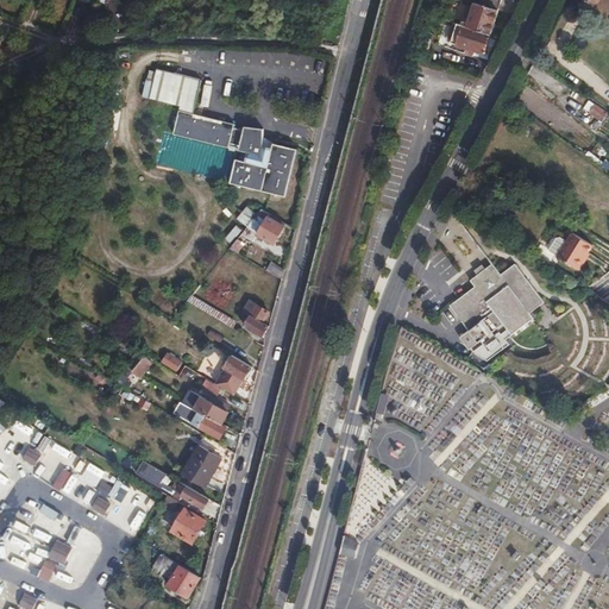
[(466,27),(491,35),(501,0),(481,0),(479,4),(475,2),(471,11),(466,26),(466,27)]
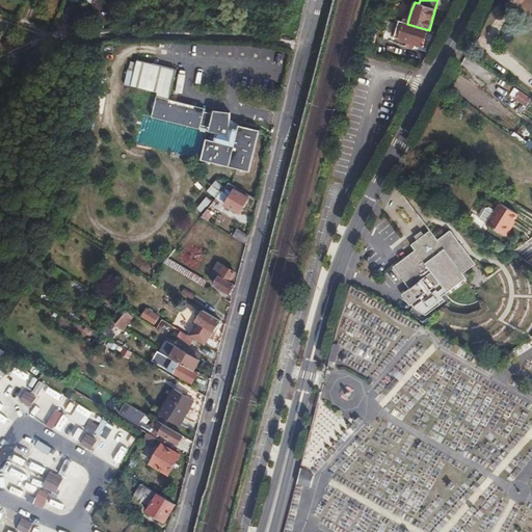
[(531,0),(512,0),(531,12),(531,10),(531,0)]
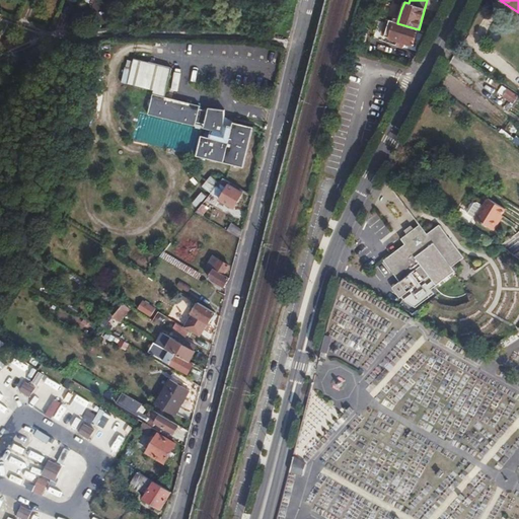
[(396,7),(392,20),(397,22),(401,9),(396,7)]
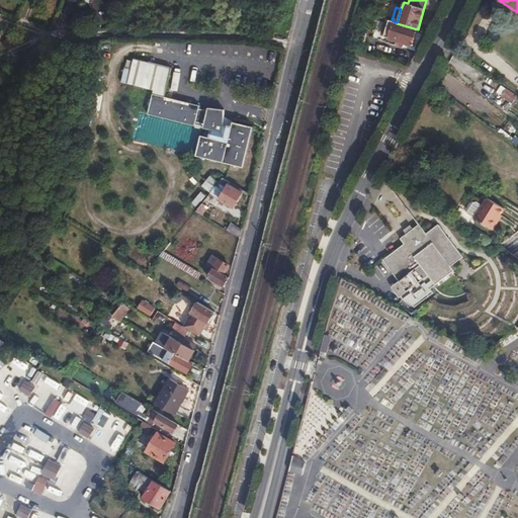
[(392,20),(389,19),(383,36),(389,38),(387,38),(397,41),(404,44),(412,47),(418,29),(397,23),(397,22),(392,20)]
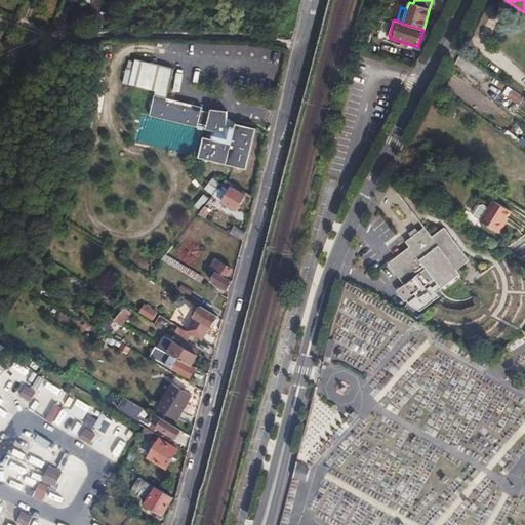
[(158,83),(156,92),(167,95),(169,86),(158,83)]
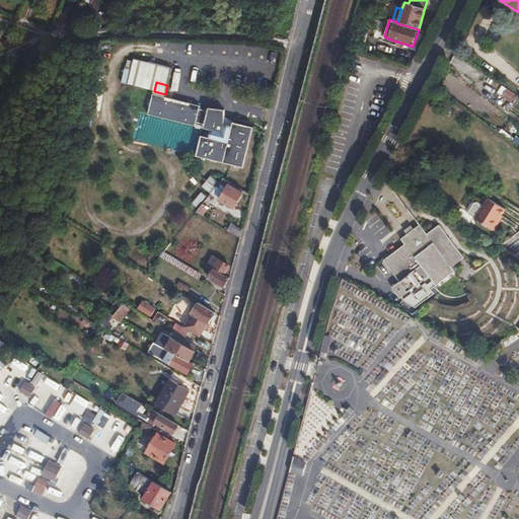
[(507,89),(503,95),(514,103),(518,96),(507,89)]
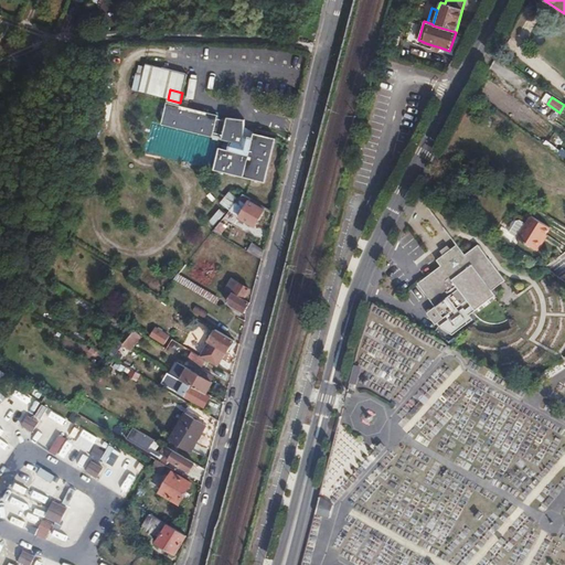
[(214,171),(265,183),(276,138),(254,134),(253,138),(244,136),(245,119),(227,117),(226,120),(217,118),(219,115),(167,103),(161,125),(213,137),(213,135),(222,137),(222,139),(231,141),(228,150),(220,148),(214,171)]
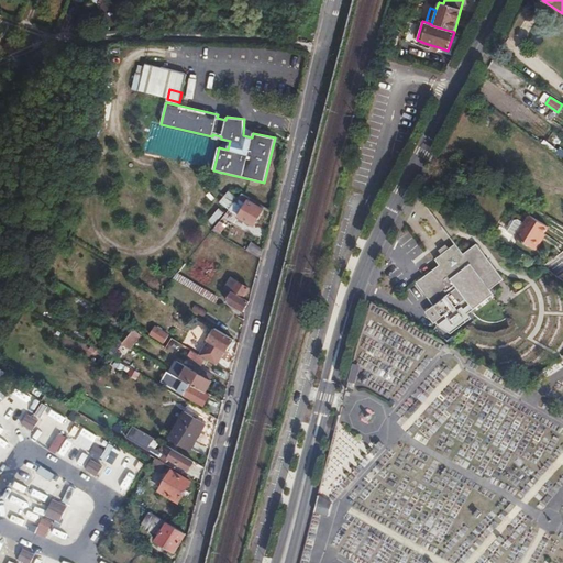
[(249,200),(250,198),(242,194),(238,199),(246,203),(239,217),(254,227),(264,209),(249,200)]
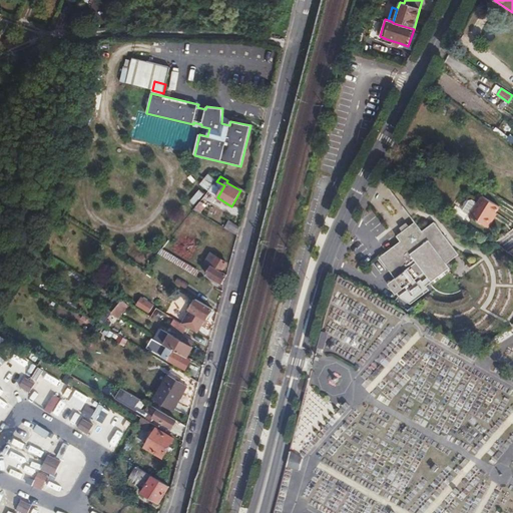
[(201,200),(206,194),(198,188),(193,194),(201,200)]
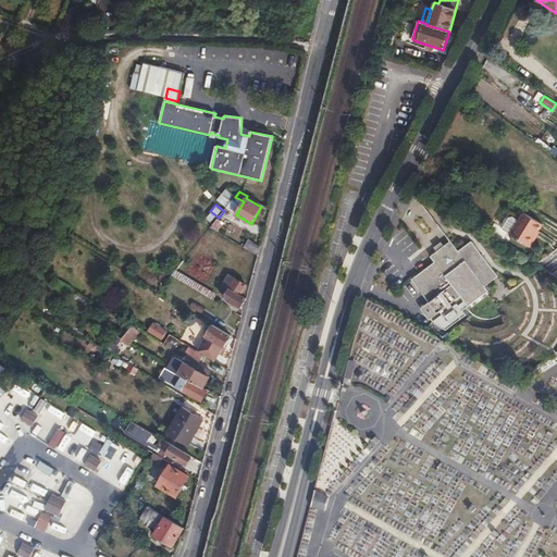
[(207,215),(214,222),(218,219),(219,218),(210,211),(207,215)]
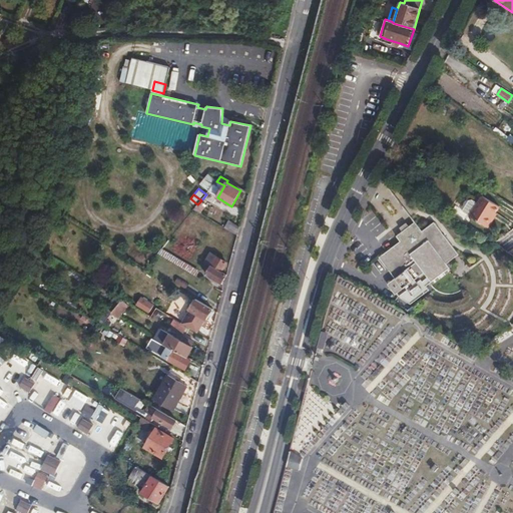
[(477,203),(469,216),(488,227),(501,207),(482,195),(477,203)]
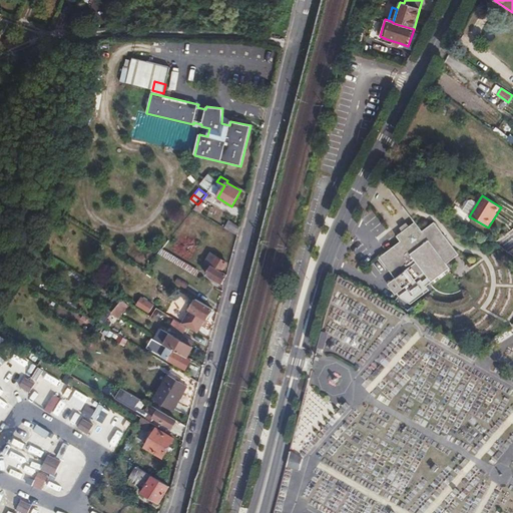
[(462,211),(469,216),(477,203),(472,199),(469,200),(462,211)]
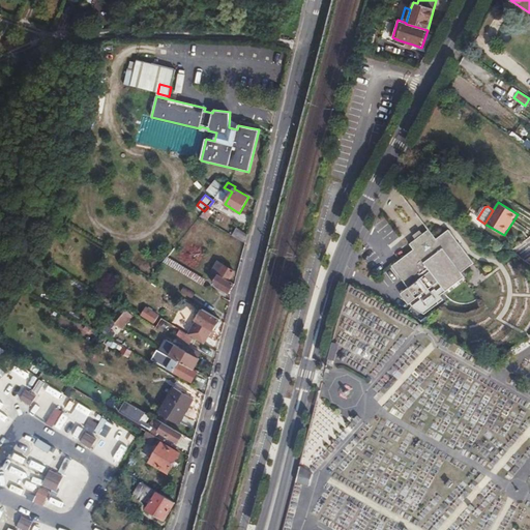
[(204,211),(200,216),(207,221),(213,212),(207,208),(204,211)]
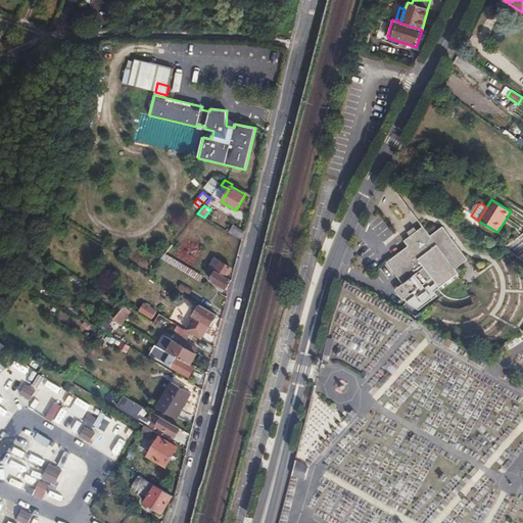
[(242,240),(244,232),(234,225),(229,233),(242,240)]
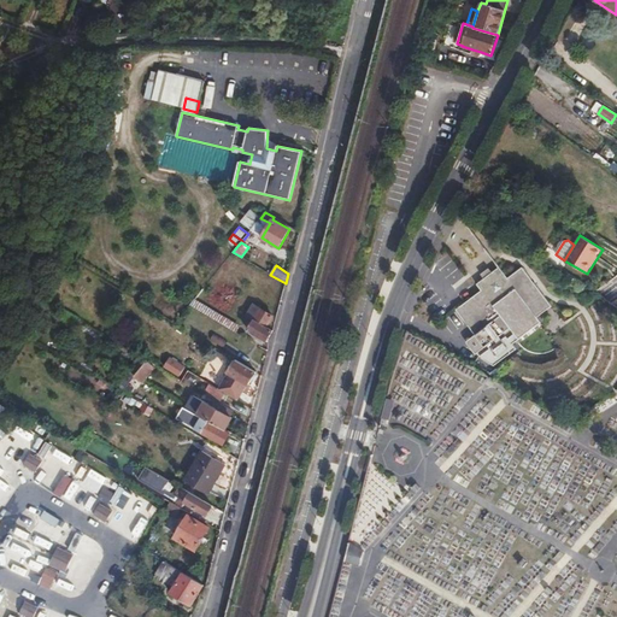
[(481,291),(456,310),(485,347),(504,334),(509,339),(515,335),(518,340),(541,322),(538,317),(552,306),(523,268),(507,278),(500,268),(477,285),(481,291)]
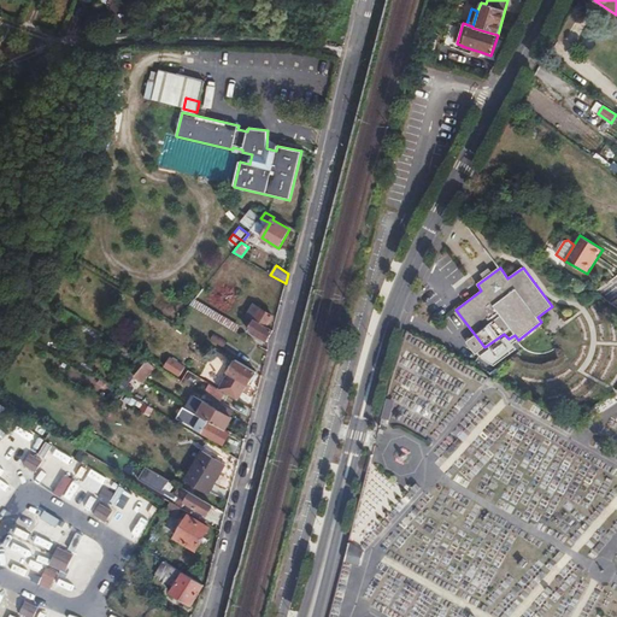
[(197,283),(184,298),(188,300),(192,303),(195,299),(204,289),(197,283)]
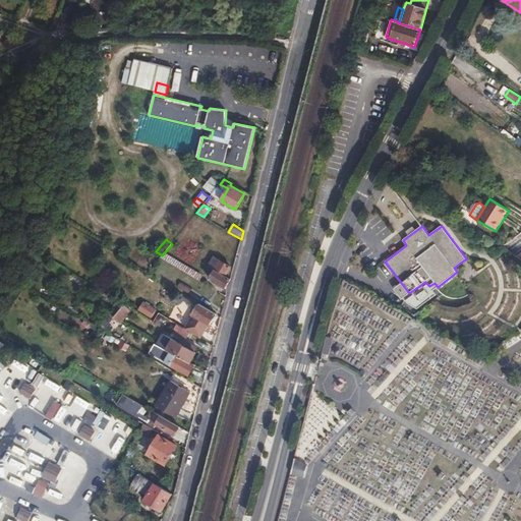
[(131,255),(119,245),(111,255),(124,266),(131,255)]
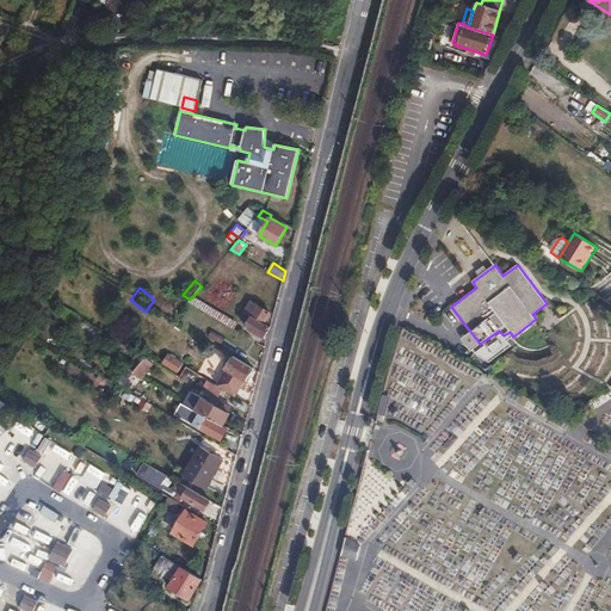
[(186,297),(183,295),(177,290),(172,297),(174,300),(179,303),(181,306),(186,297)]
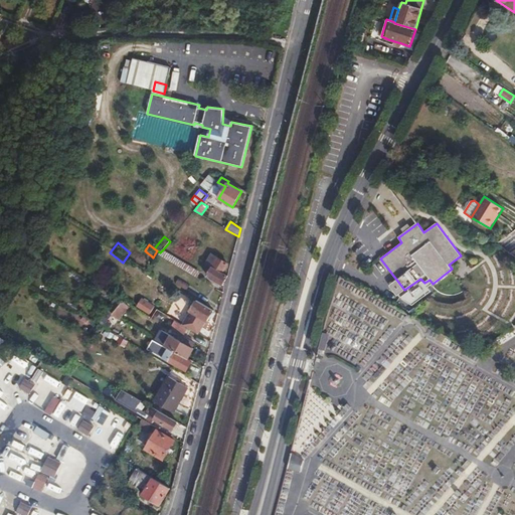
[(160,252),(160,253),(159,254),(197,278),(200,272),(163,249),(160,252)]
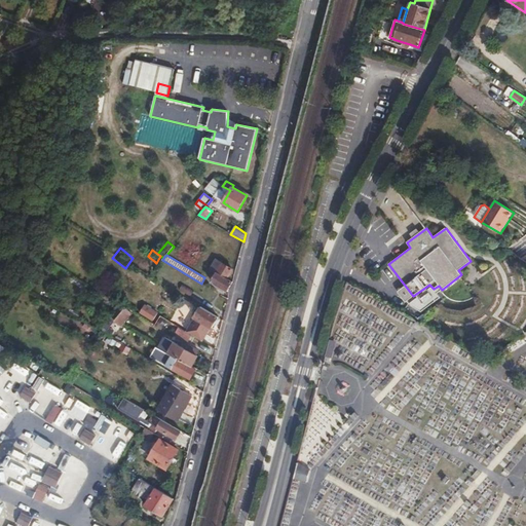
[(216,259),(211,268),(217,272),(227,279),(232,269),(216,259)]
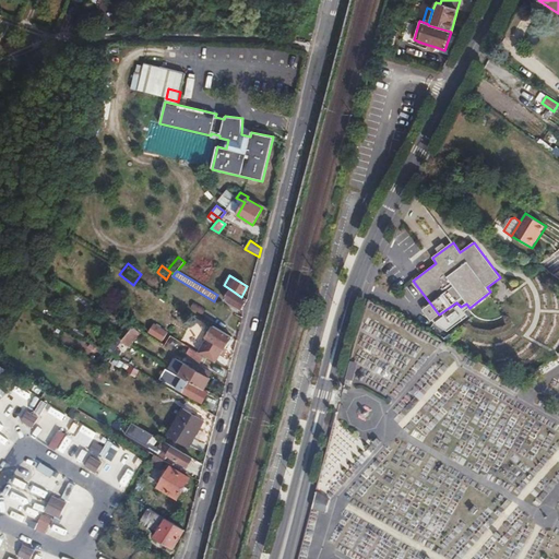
[(230,289),(229,292),(224,299),(241,310),(247,300),(241,297),(230,289)]
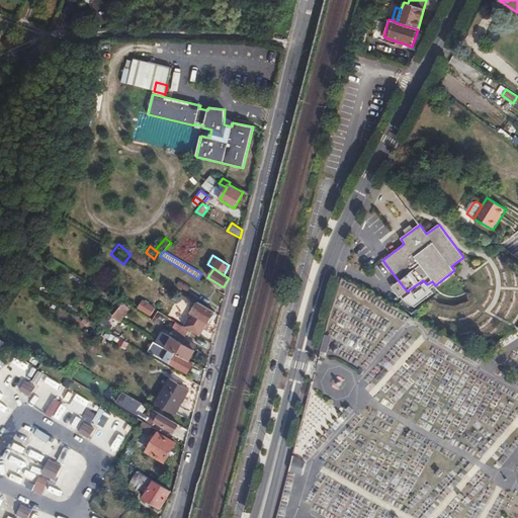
[(180,280),(177,285),(187,292),(191,287),(180,280)]
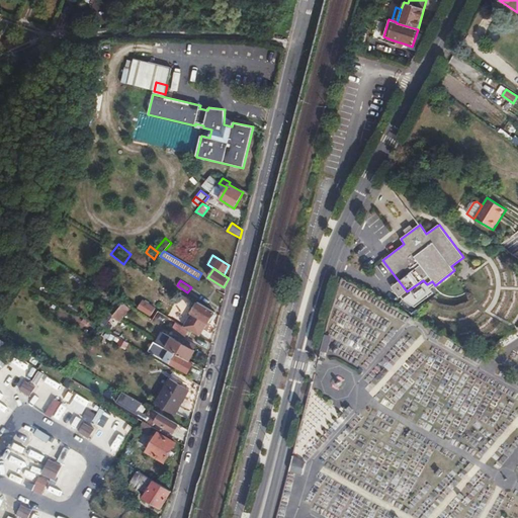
[(107,311),(112,315),(122,303),(116,297),(107,311)]
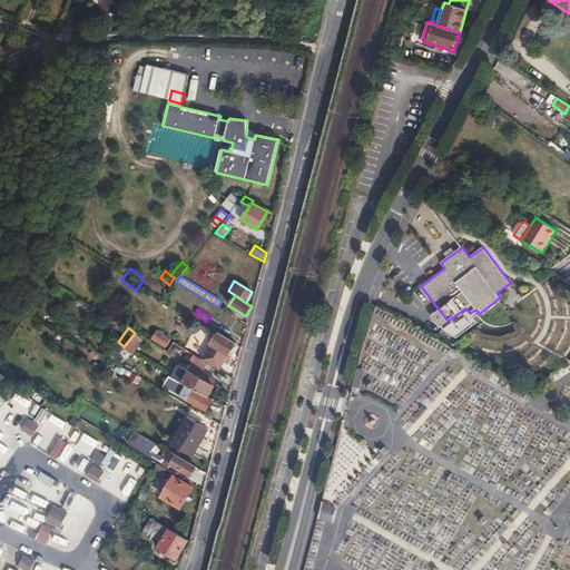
[(136,333),(125,347),(133,353),(144,340),(136,333)]
